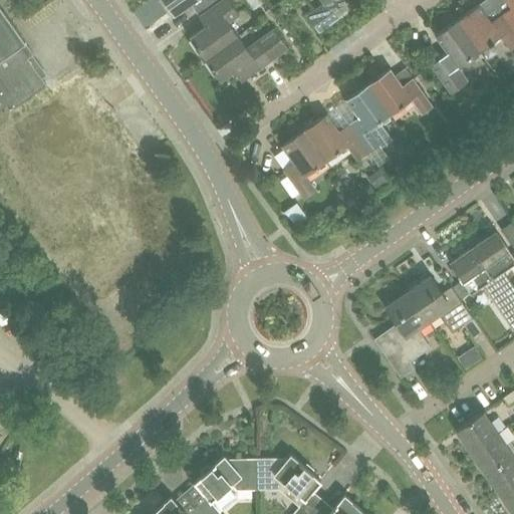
[(162,0),(174,15),(190,4),(197,15),(217,0),(162,0)]
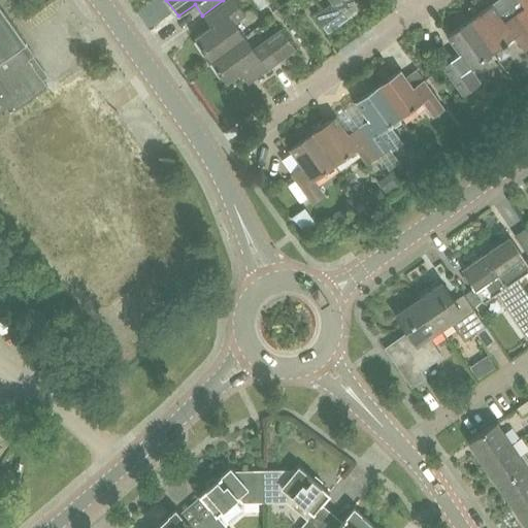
[(193,37),(209,60),(242,37),(234,24),(246,14),(235,0),(223,0),(202,15),(209,26),(193,37)]
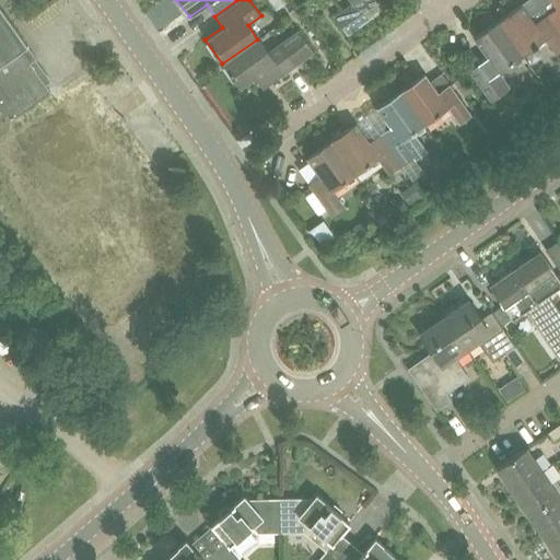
[(267,0),(276,11),(287,2),(284,0),(267,0)]
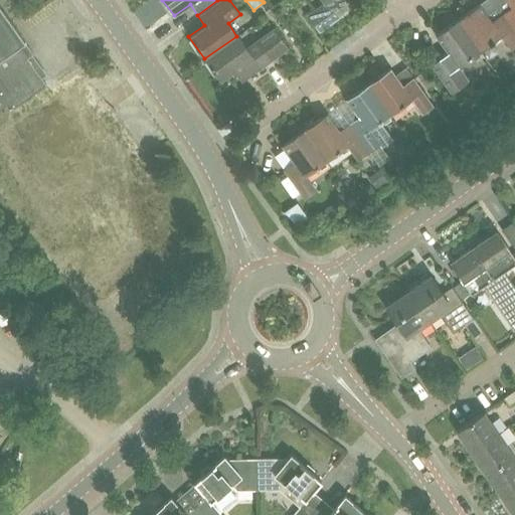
[(322,0),(323,2),(306,14),(320,33),(352,10),(346,2),(345,0),(322,0)]
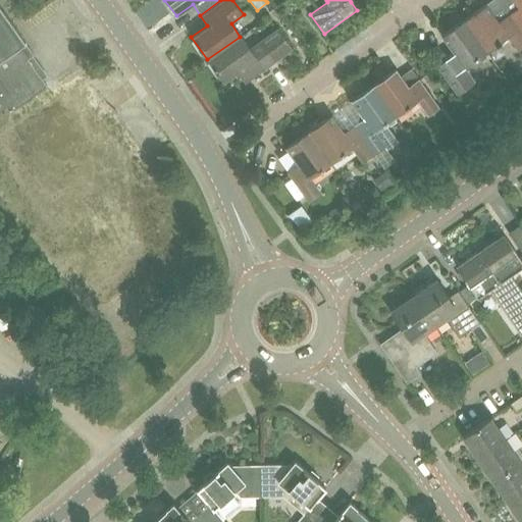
[(521,0),(513,0),(518,6),(508,13),(521,32),(521,0)]
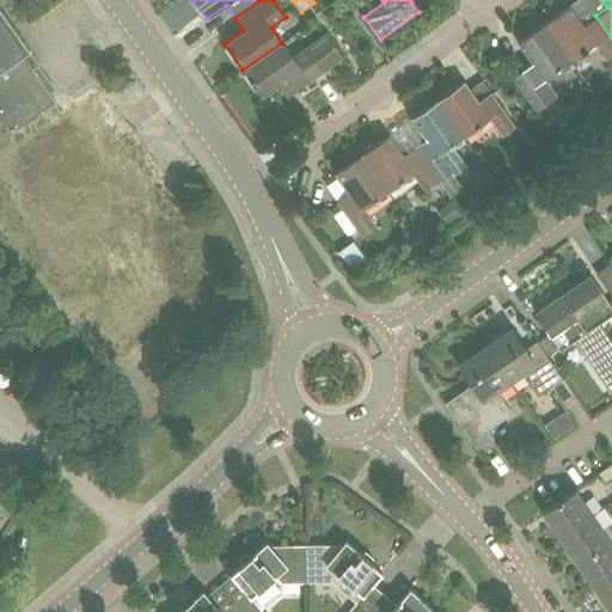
[(570,4),(544,23),(569,60),(594,42),(607,59),(611,55),(611,37),(595,16),(585,24),(570,4)]
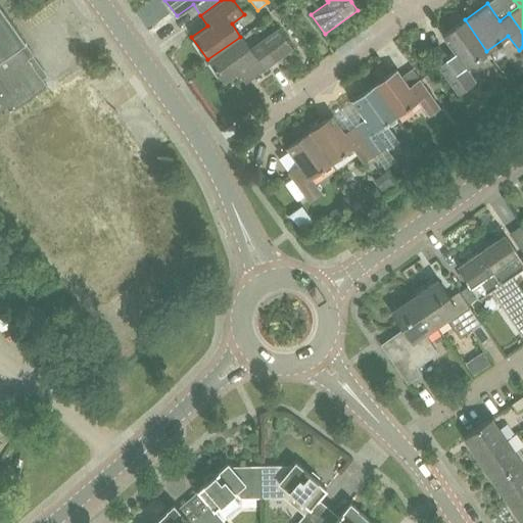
[(0,109),(9,103),(13,109),(47,86),(42,79),(47,76),(33,54),(34,54),(0,7),(0,109)]
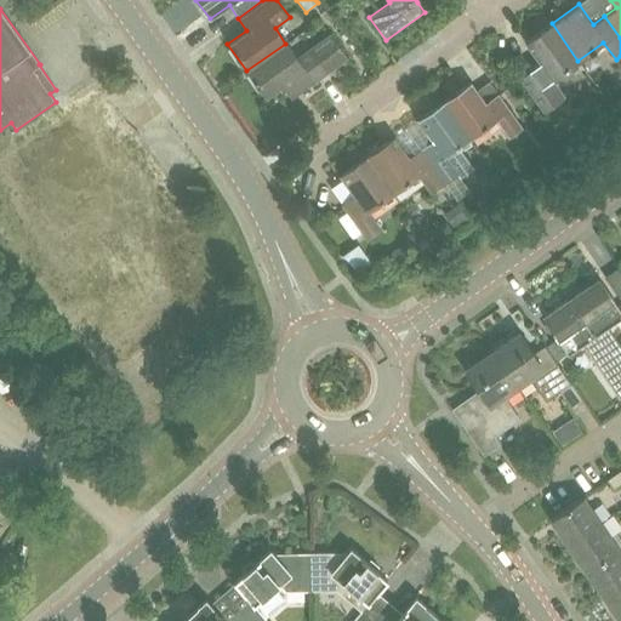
[(539,62),(518,77),(543,112),(564,96),(552,79),(577,61),(552,23),(524,43),(539,62)]
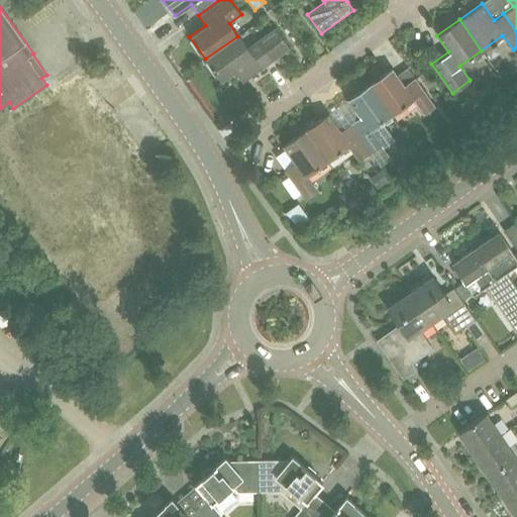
[(237,36),(205,59),(221,81),(234,72),(241,82),(288,48),(275,29),(246,48),(237,36)]
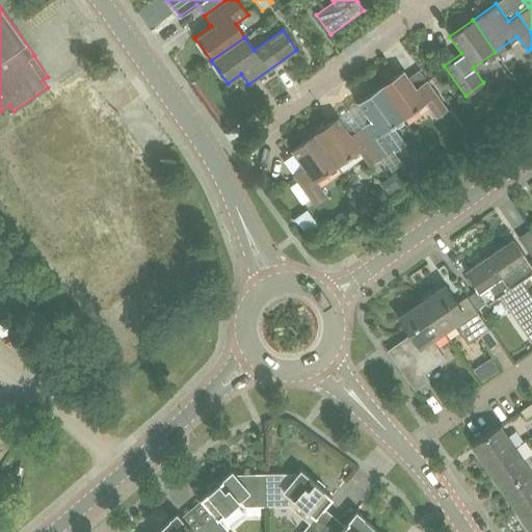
[(403,69),(379,86),(403,118),(425,103),(435,117),(448,109),(419,69),(408,76),(403,69)]
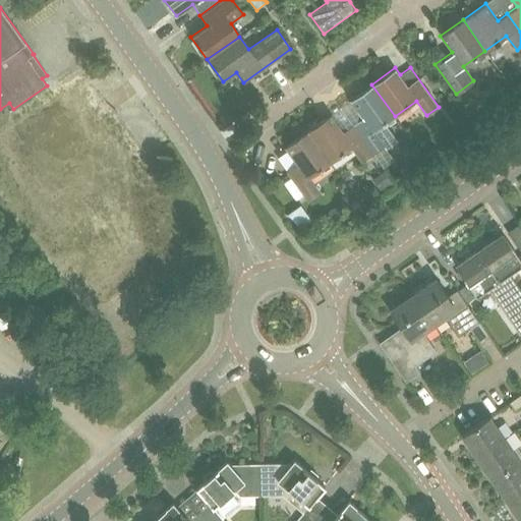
[(430,70),(422,77),(431,91),(441,84),(430,70)]
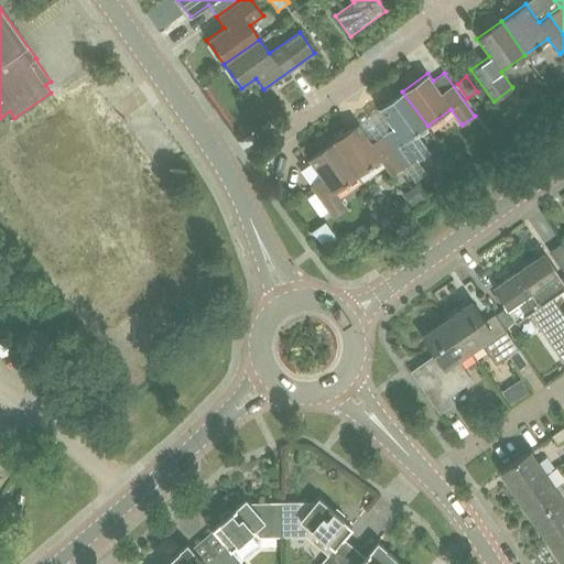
[(379,108),(392,127),(381,134),(403,165),(415,158),(404,142),(427,126),(402,91),(379,108)]
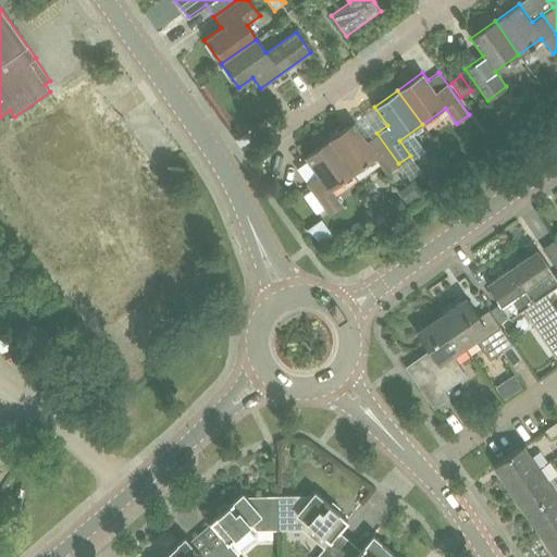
[(502,121),(502,132),(517,133),(518,121),(502,121)]
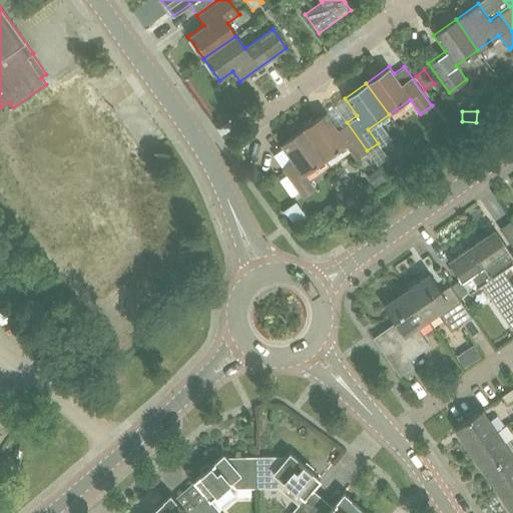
[(325,112),(303,127),(326,159),(347,144),(361,164),(372,157),(367,150),(347,122),(338,129),(325,112)]
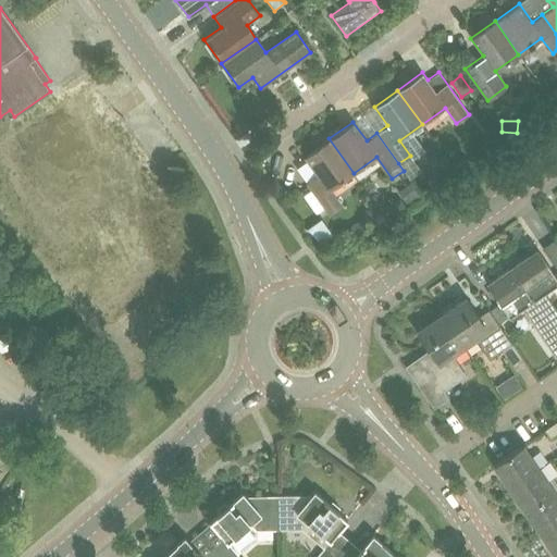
[(503,138),(495,127),(482,137),(490,147),(503,138)]
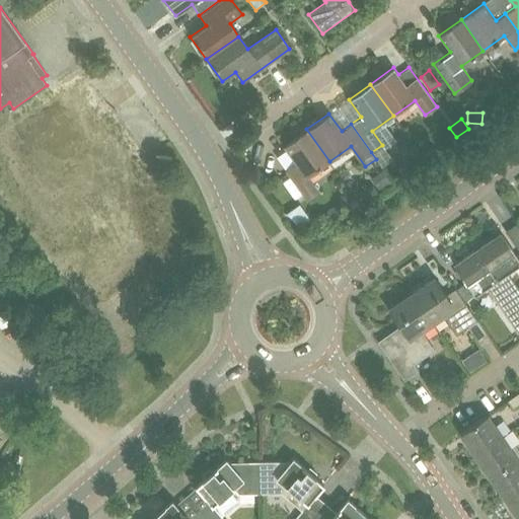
[(318,191),(308,176),(329,161),(306,129),(284,145),(296,162),(285,170),(306,199),(318,191)]
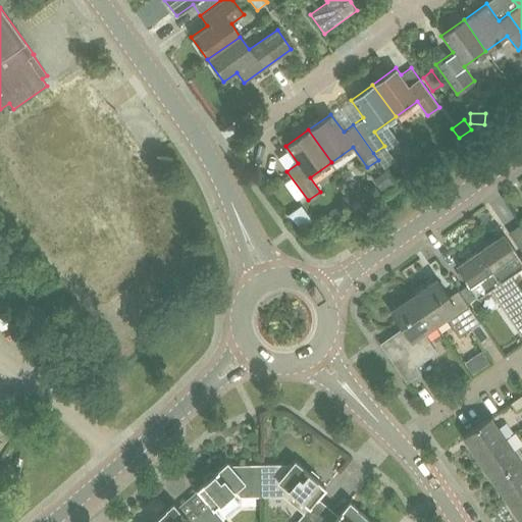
[(385,171),(372,180),(380,192),(384,188),(386,191),(395,185),(385,171)]
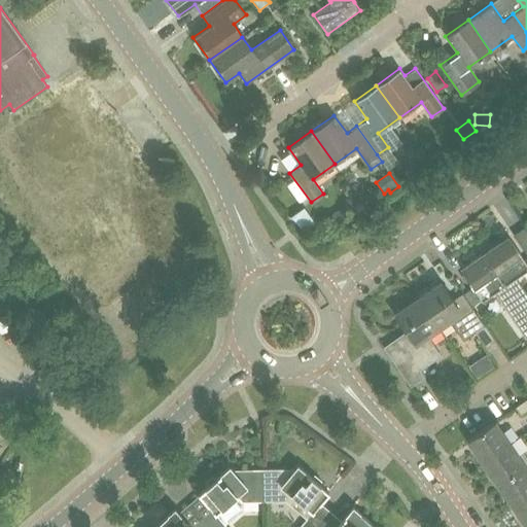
[(384,197),(379,189),(369,197),(374,204),(384,197)]
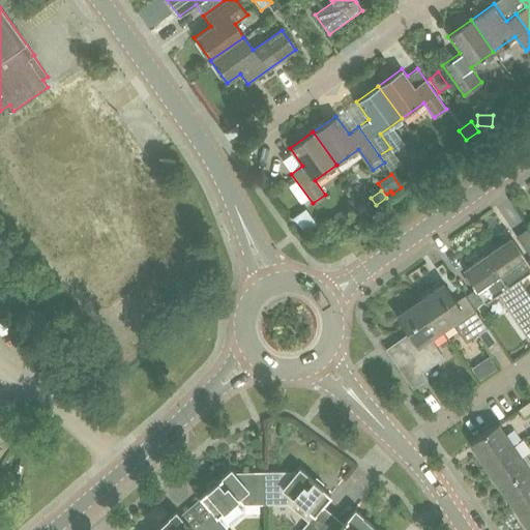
[(529,235),(520,243),(529,256),(529,235)]
